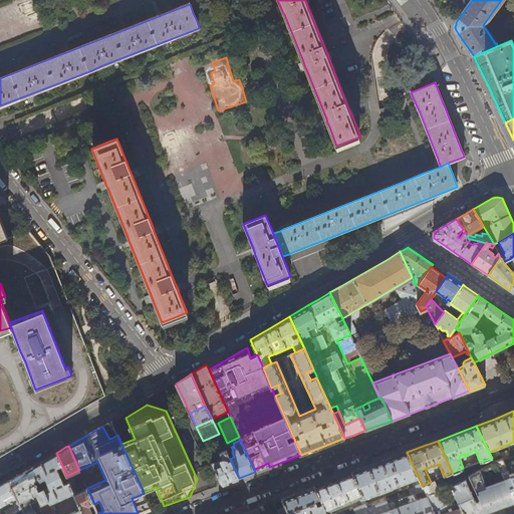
[(230,459),(226,450),(218,454),(220,459),(215,462),(214,459),(211,460),(222,484),(236,479),(239,478),(230,459)]
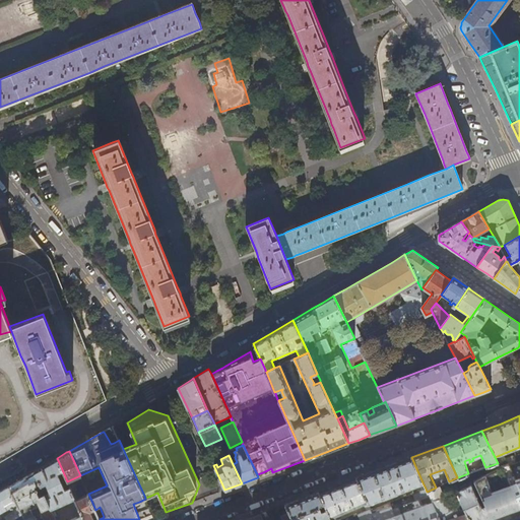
[(506,459),(508,465),(509,465),(518,462),(516,456),(506,459)]
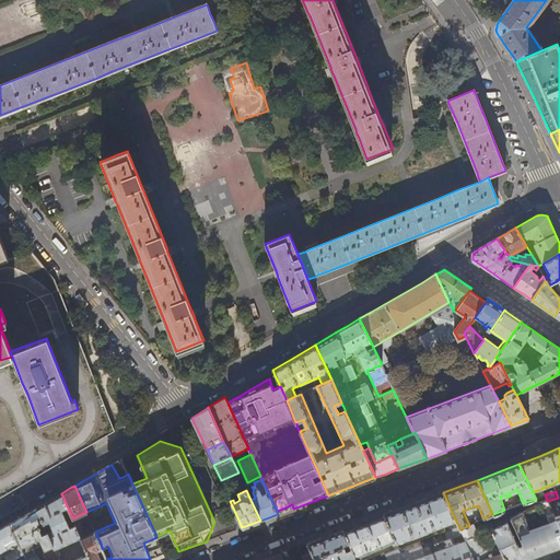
[(412,504),(384,515),(397,545),(400,544),(399,541),(411,536),(412,540),(429,534),(428,531),(455,520),(443,492),(412,504)]
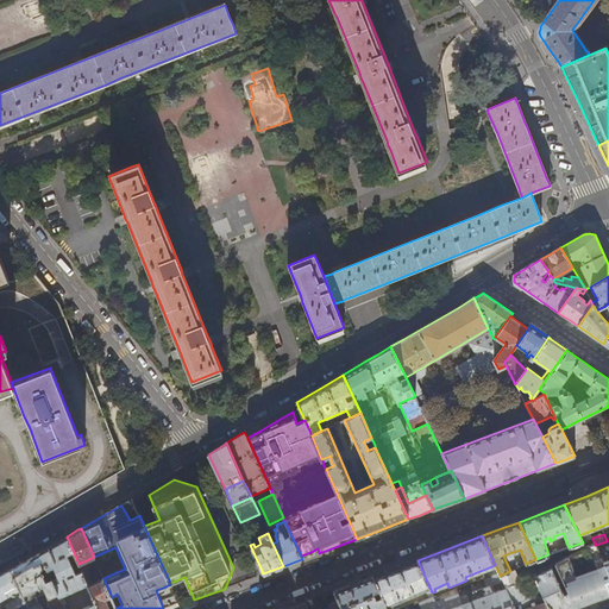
[(58,541),(41,552),(46,566),(48,570),(54,567),(60,581),(54,583),(60,597),(88,585),(82,571),(76,573),(70,560),(76,558),(67,537),(58,541)]
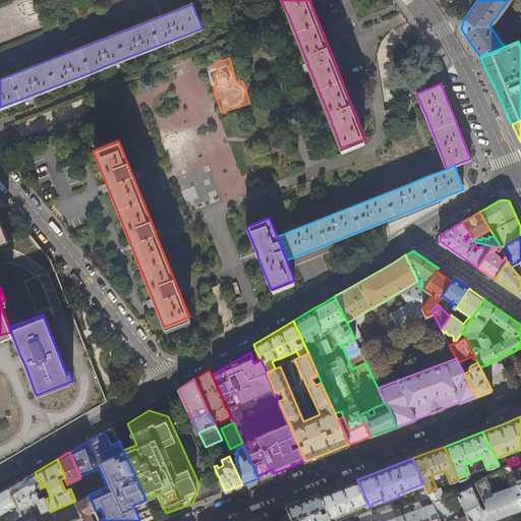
[(520,489),(517,481),(510,466),(509,466),(503,469),(512,487),(520,507),(520,489)]
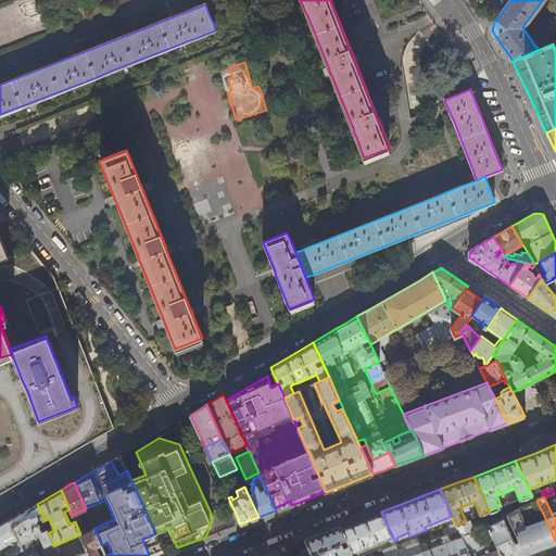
[(37,504),(10,519),(19,540),(24,551),(25,555),(59,555),(59,554),(54,545),(49,532),(47,528),(41,530),(37,520),(42,517),(37,504)]
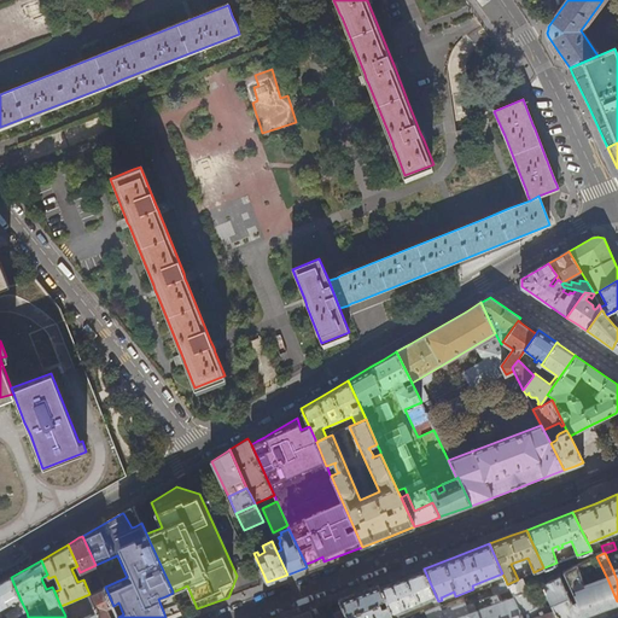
[(577,613),(578,617),(579,617),(608,608),(617,604),(617,601),(607,578),(584,587),(577,565),(566,570),(565,567),(561,569),(581,612),(577,613)]
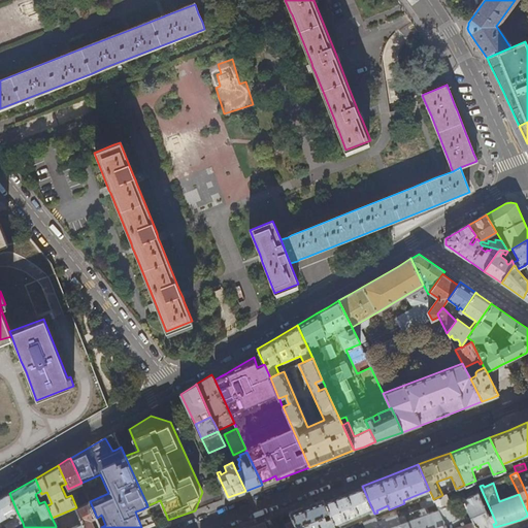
[(343,492),(323,500),(335,526),(369,510),(372,518),(375,517),(374,514),(362,486),(343,492)]
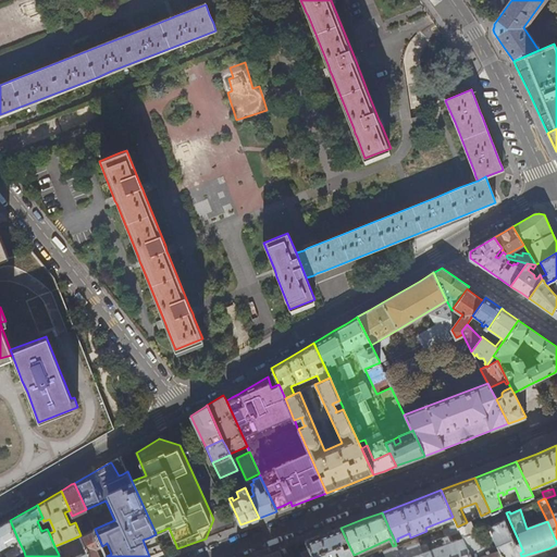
[(0,525),(0,556),(3,556),(5,556),(15,556),(17,556),(24,552),(19,541),(10,520),(0,525)]
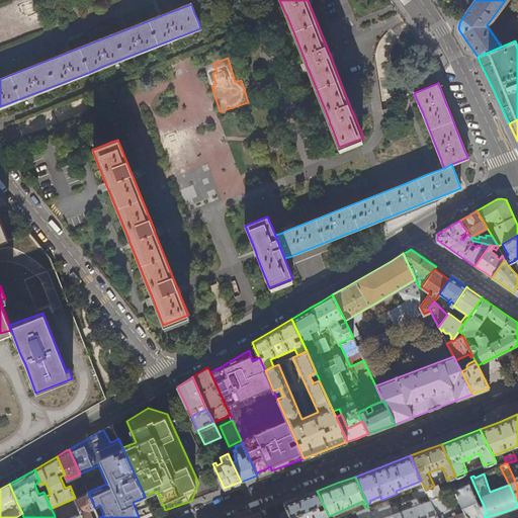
[(70,486),(75,498),(79,506),(84,517),(99,517),(94,517),(92,517),(92,516),(93,516),(92,513),(91,513),(89,510),(95,508),(88,492),(78,497),(74,488),(77,487),(76,484),(70,486)]
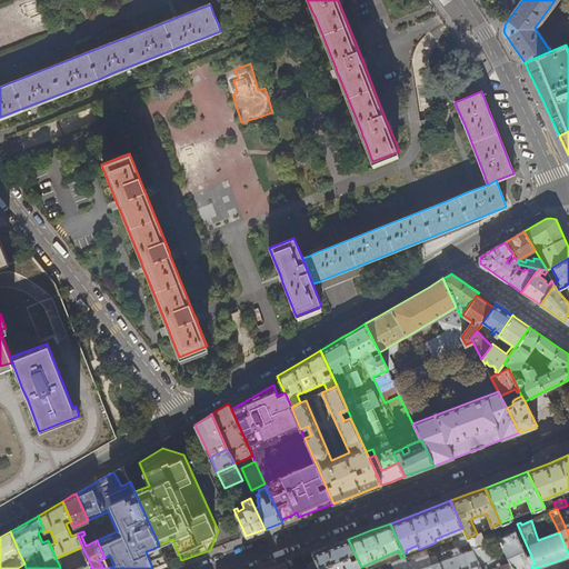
[(512,568),(505,551),(499,553),(497,551),(495,552),(496,555),(492,557),(483,540),(480,531),(477,533),(467,538),(472,551),(480,568),(512,568)]
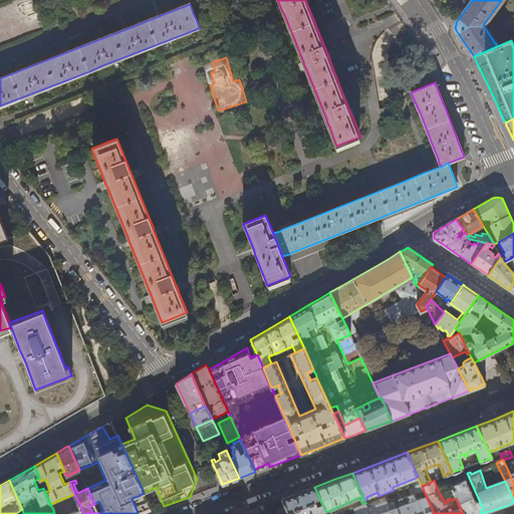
[(456,498),(463,513),(481,513),(480,510),(466,480),(451,487),(456,498)]
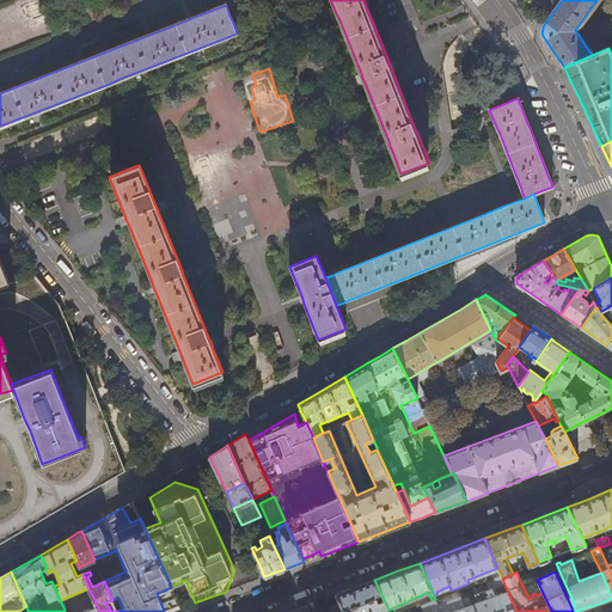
[(516,611),(508,593),(502,579),(501,575),(493,579),(496,588),(463,600),(461,597),(439,606),(441,611),(516,611)]
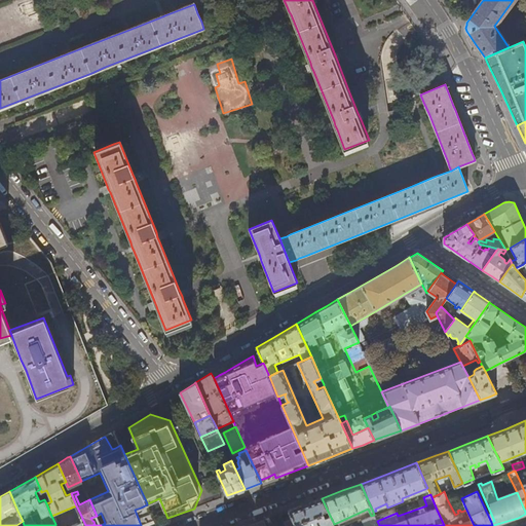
[(334,525),(334,524),(322,498),(305,504),(289,511),(292,519),(295,525),(334,525)]
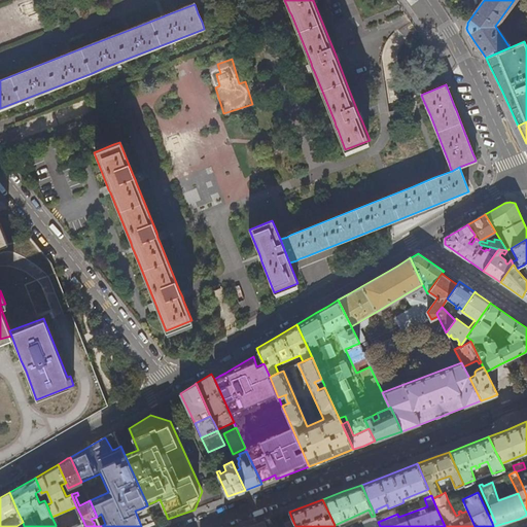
[(60,526),(59,524),(56,525),(56,526),(85,526),(80,515),(76,517),(79,523),(70,526),(60,526)]
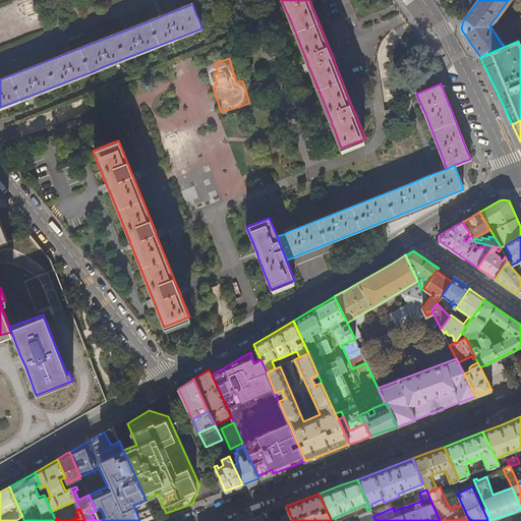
[(375,520),(373,516),(370,510),(367,511),(359,515),(360,520),(375,520)]
